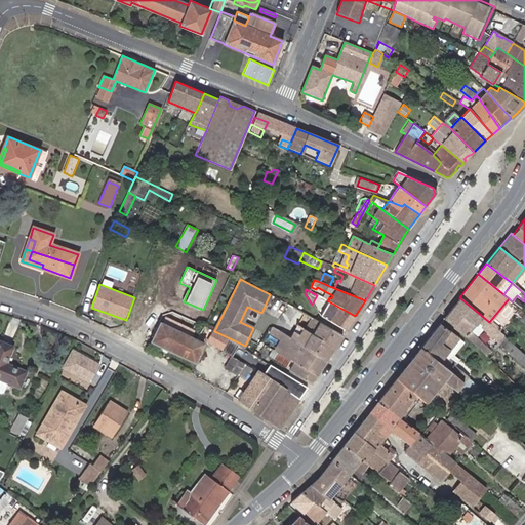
[(522,362),(524,358),(524,354),(489,322),(459,297),(443,319),(465,337),(485,356),(490,350),(476,335),(471,331),(477,325),(482,329),(522,362)]
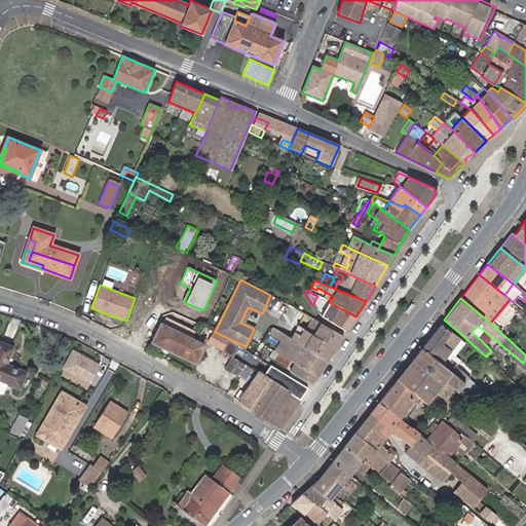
[(355,316),(328,301),(326,306),(336,311),(333,316),(331,320),(346,331),(355,316)]
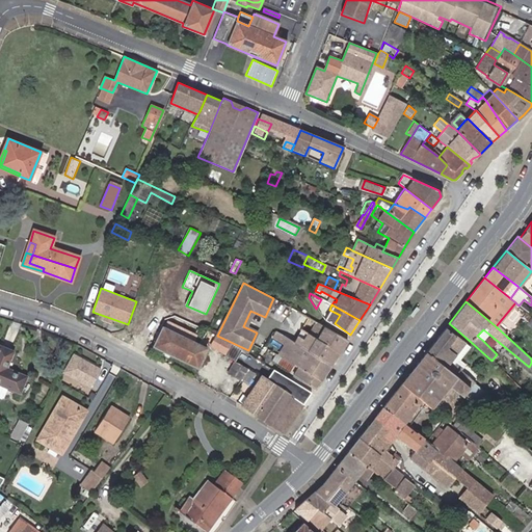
[(329,310),(328,310),(326,314),(337,320),(340,315),(329,310)]
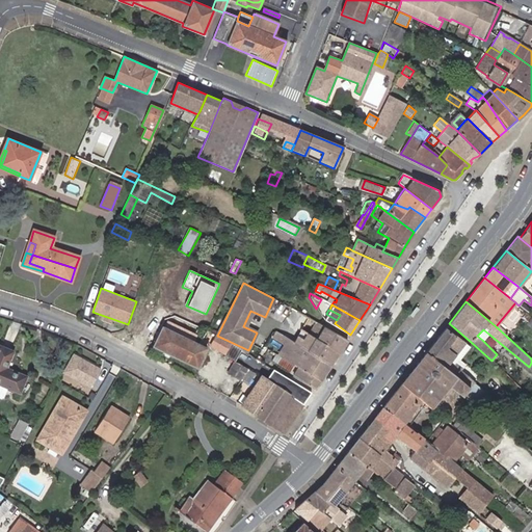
[(526,324),(531,315),(525,311),(520,319),(526,324)]
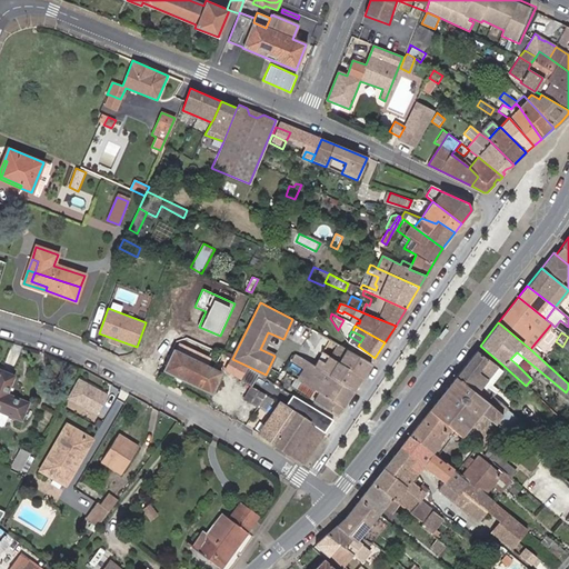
[(360,342),(349,336),(346,342),(357,348),(358,346),(360,342)]
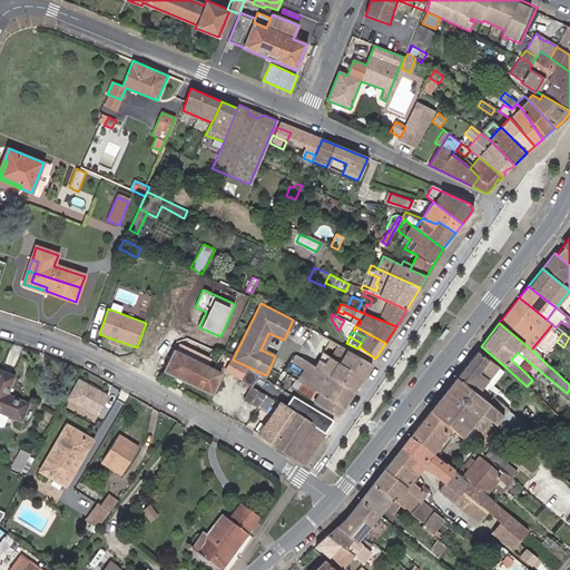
[(220,374),(205,367),(210,357),(178,342),(164,371),(210,393),(220,374)]
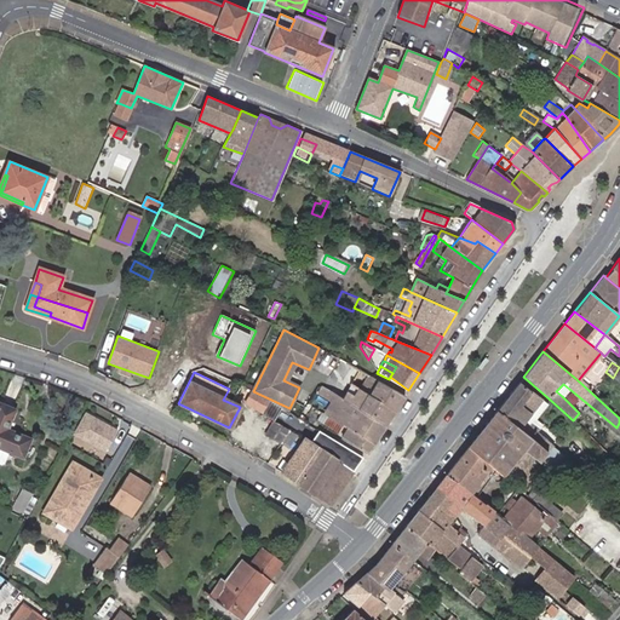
[(388,424),(405,396),(368,375),(359,392),(349,388),(343,399),(388,424)]
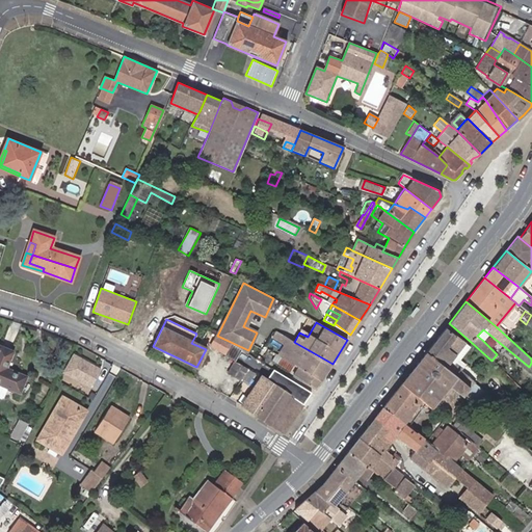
[(466,344),(445,327),(426,351),(446,368),(466,344)]
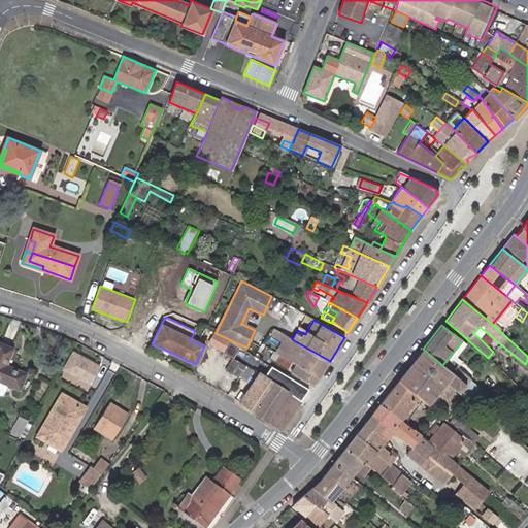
[(485,331),(480,327),(473,333),(479,337),(485,331)]
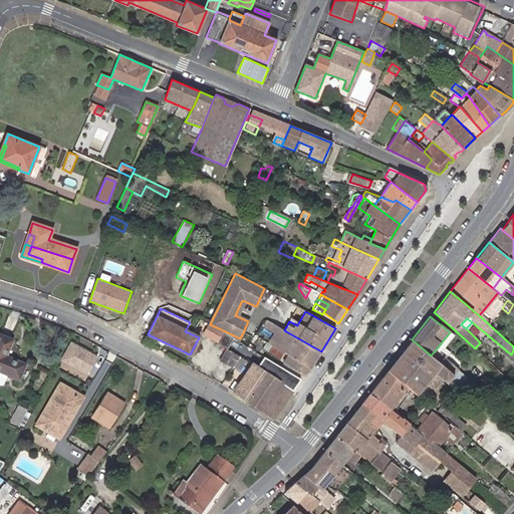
[(304,375),(321,351),(267,321),(264,326),(279,336),(273,346),(283,352),(285,350),(289,352),(283,364),(304,375)]
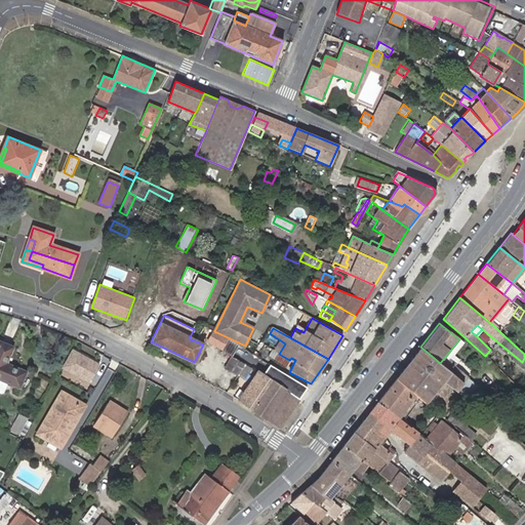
[(228,338),(213,331),(207,342),(221,350),(228,338)]
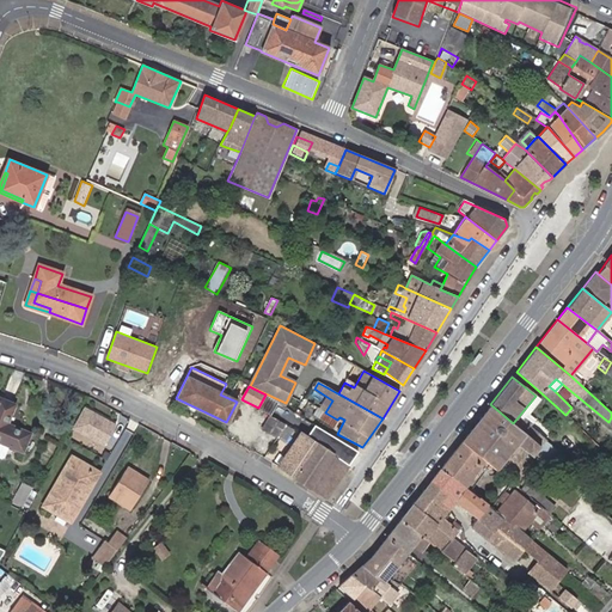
[(539,398),(536,396),(526,408),(530,410),(539,398)]
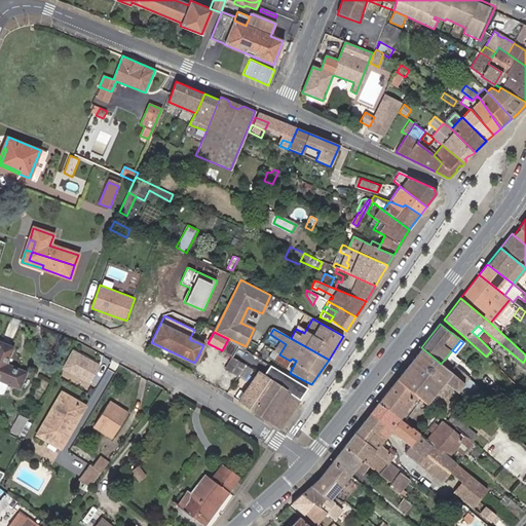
[(12,347),(0,342),(0,393),(2,396),(7,383),(19,388),(26,372),(6,364),(12,347)]
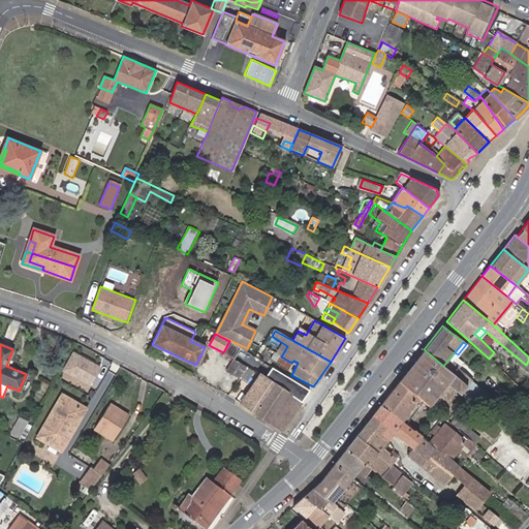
[(418,398),(428,406),(447,383),(460,394),(466,385),(443,366),(424,349),(399,381),(418,398)]
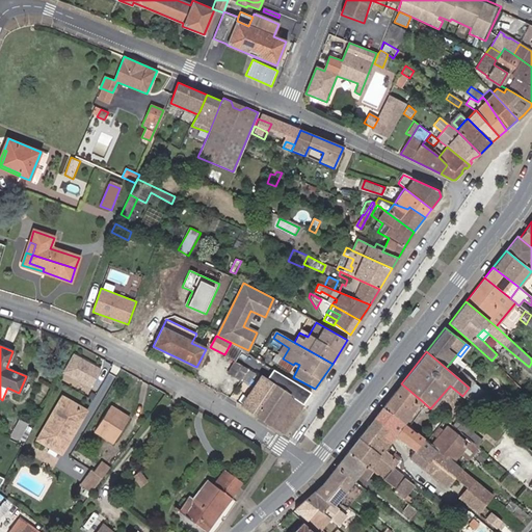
[(102,369),(74,354),(62,374),(91,390),(102,369)]
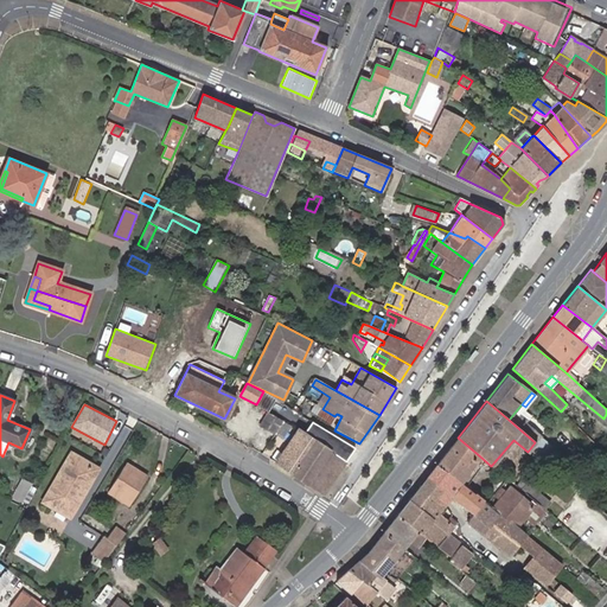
[(311,411),(317,415),(320,408),(314,404),(311,411)]
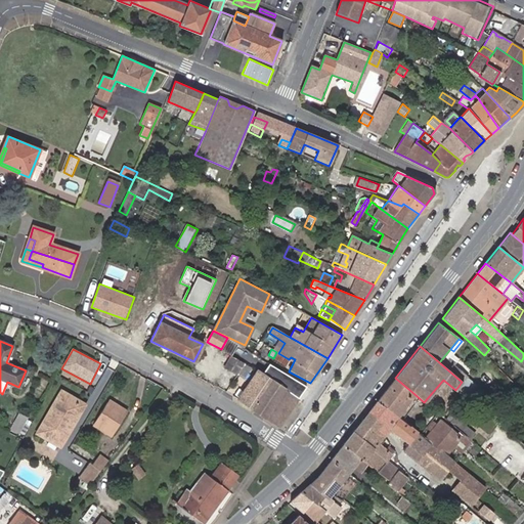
[(285,365),(289,359),(276,352),(273,358),(285,365)]
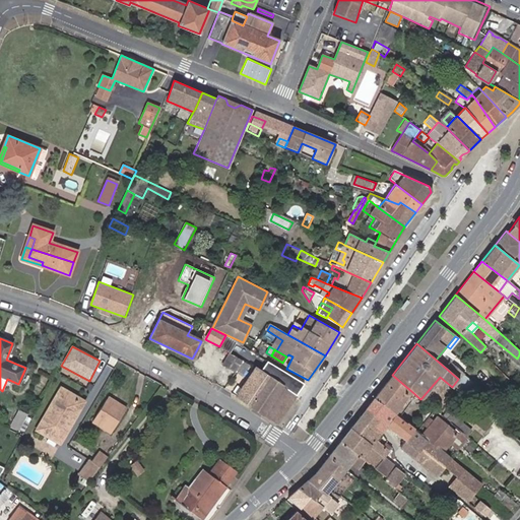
[(221,364),(236,372),(243,361),(228,352),(221,364)]
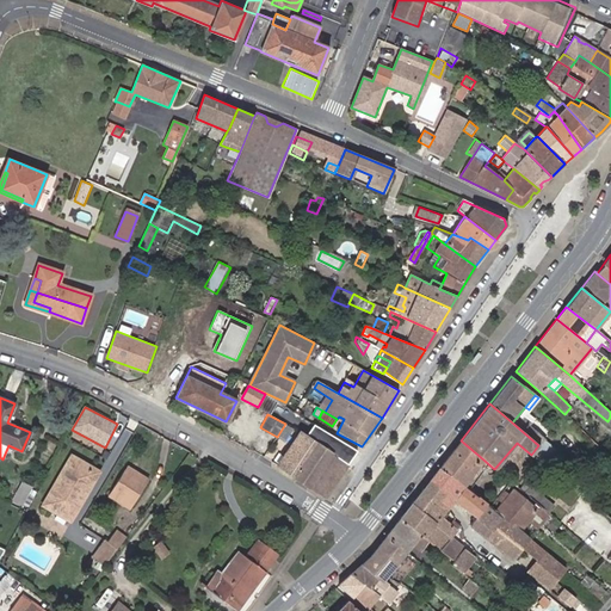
[(292,429),(285,424),(277,437),(285,442),(292,429)]
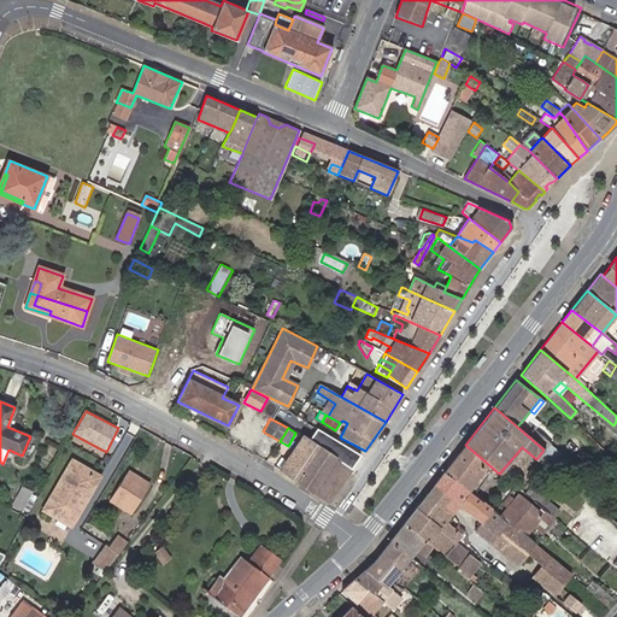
[(356,451),(335,439),(321,430),(316,438),(350,459),(356,451)]
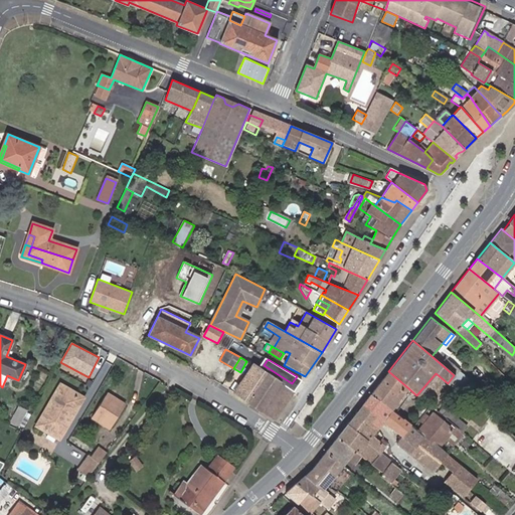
[(232,391),(247,401),(268,372),(252,362),(232,391)]
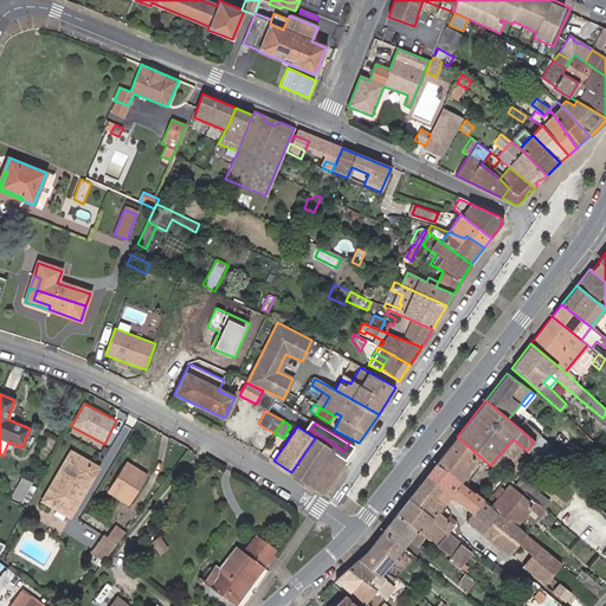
[(479,456),(457,437),(446,451),(436,464),(461,482),(464,485),(484,461),(479,456)]
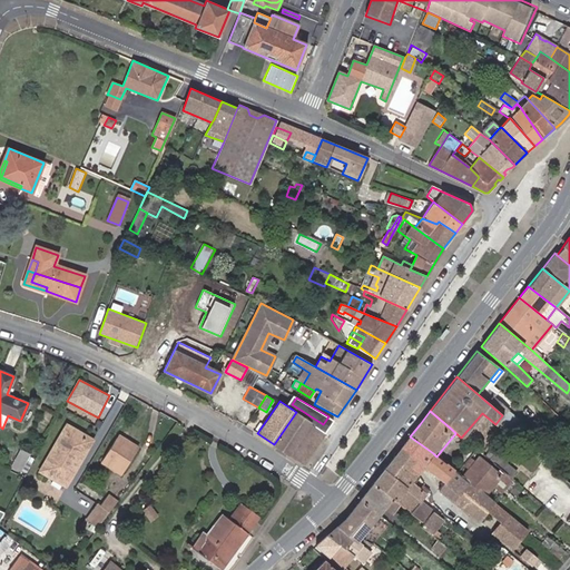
[(296,412),(274,444),(287,454),(311,422),(297,413),(296,412)]
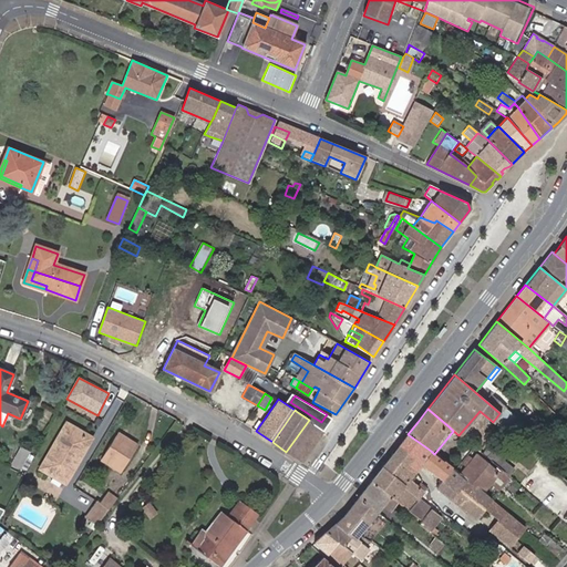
[(321,422),(328,425),(332,418),(327,414),(321,422)]
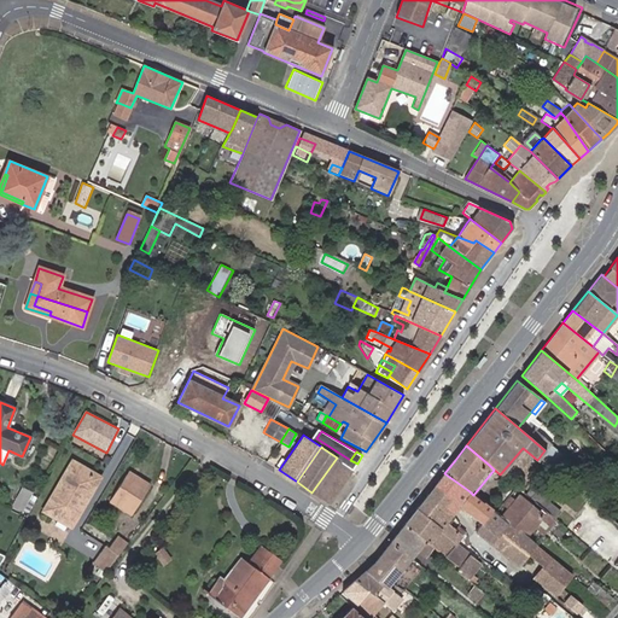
[(337,458),(312,493),(328,505),(354,468),(337,458)]
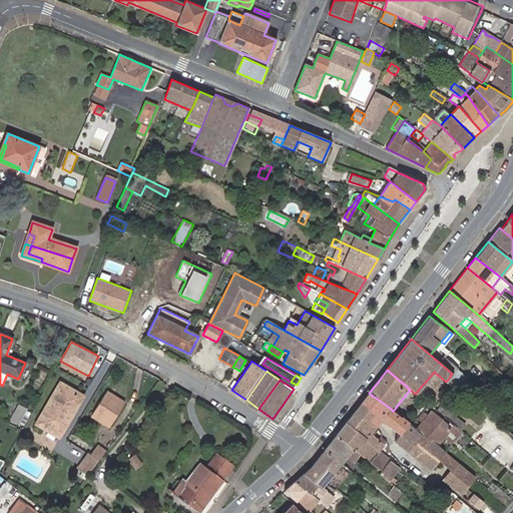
[(69,404),(76,392),(60,383),(36,424),(59,437),(76,408),(69,404)]
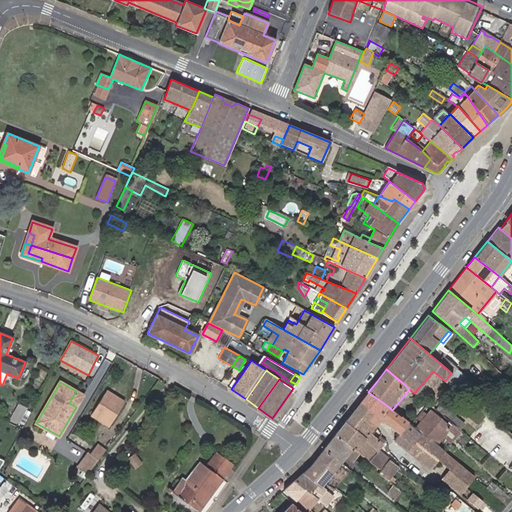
[(108,424),(123,401),(107,390),(92,413),(108,424)]
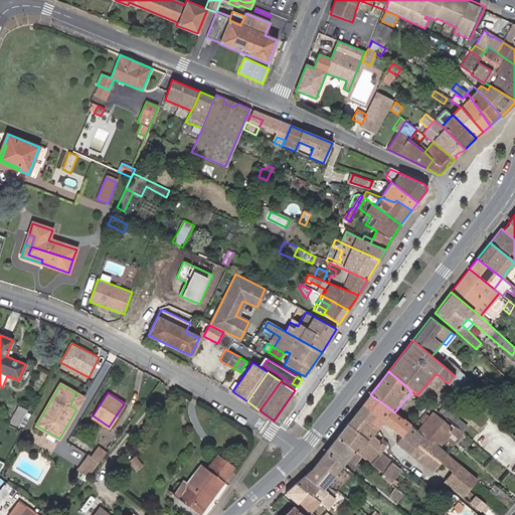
[(83,397),(76,393),(69,405),(76,409),(83,397)]
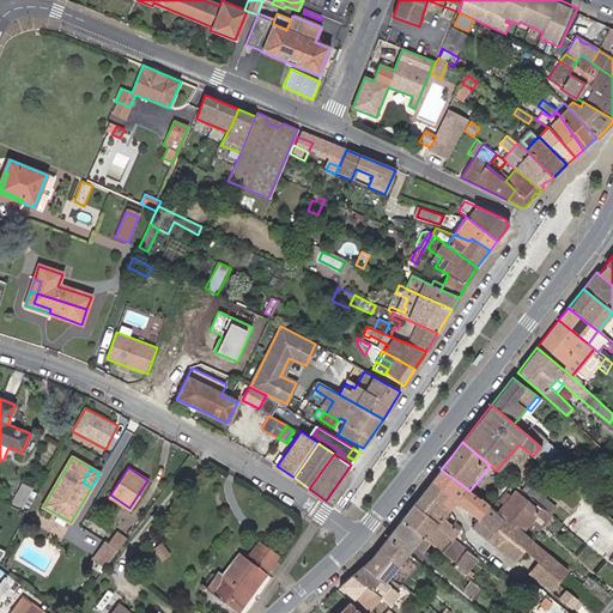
[(455,503),(466,487),(441,469),(430,483),(444,495),(438,502),(449,510),(455,503)]
